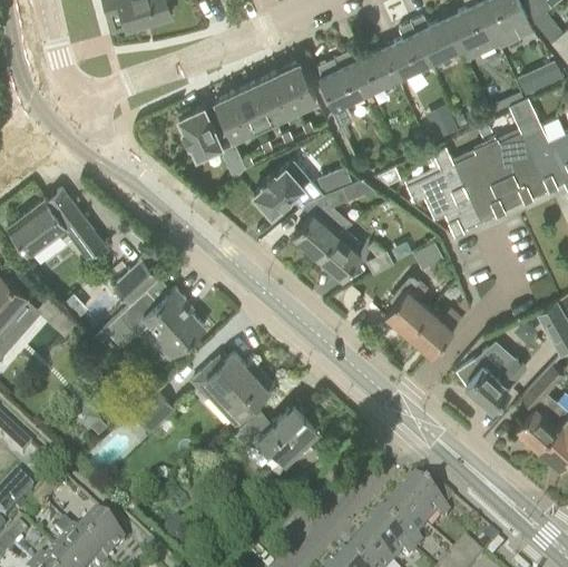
[(127,30),(127,31),(173,18),(166,0),(107,0),(106,0),(104,1),(106,9),(108,15),(109,19),(110,18),(115,33),(127,30)]
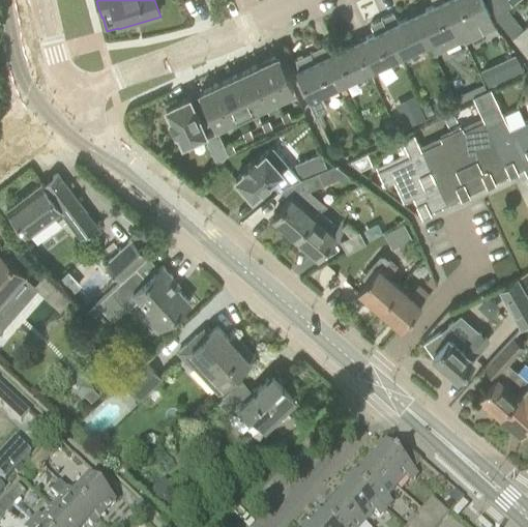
[(416,18),(430,47),(435,58),(466,44),(445,0),(431,0),(436,8),(416,18)]
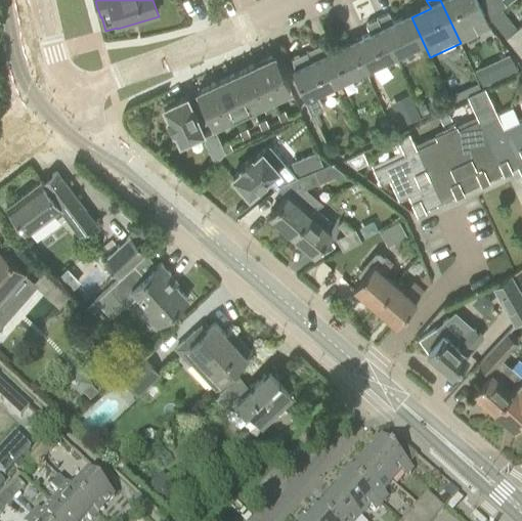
[(486,17),(481,7),(477,0),(440,0),(461,43),(462,45),(491,31),(485,17),(486,17)]
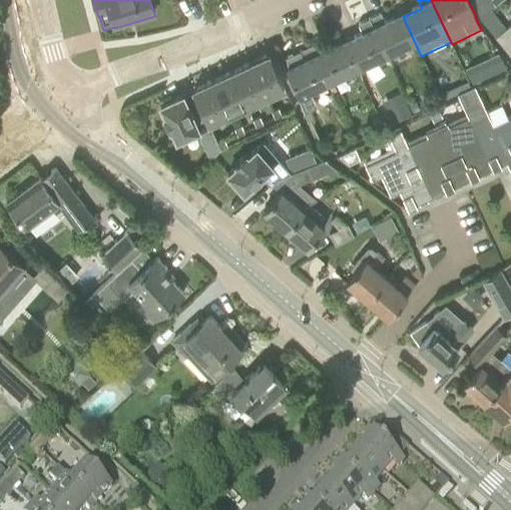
[(490,0),(473,0),(483,22),(490,15),(495,11),(507,0),(495,0),(492,3),(490,0)]
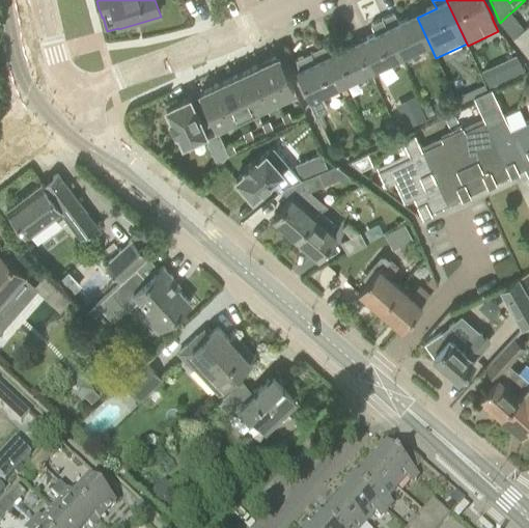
[(507,16),(500,23),(516,42),(523,34),(507,16)]
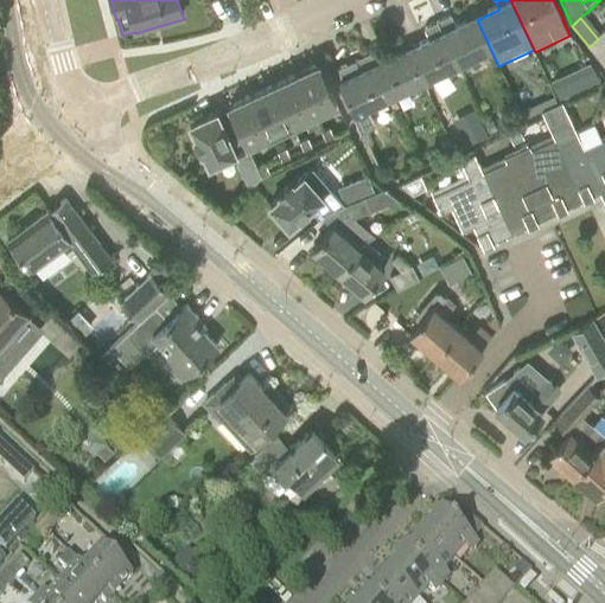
[(452,19),(438,26),(458,69),(492,53),(477,20),(458,30),(452,19)]
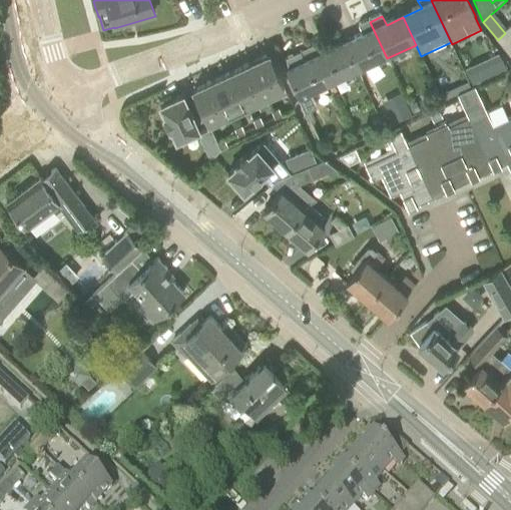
[(364,36),(346,44),(359,71),(387,58),(370,22),(360,27),(364,36)]
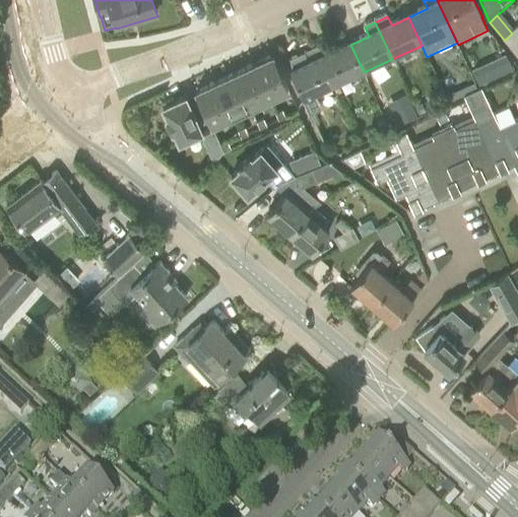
[(512,34),(505,41),(517,57),(517,29),(516,30),(512,34)]
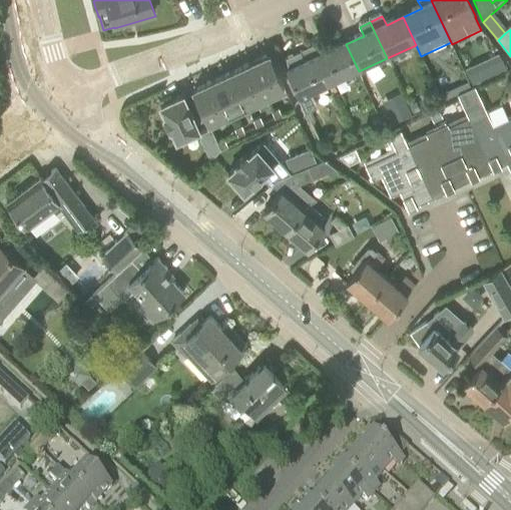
[(325,43),(313,49),(330,85),(359,71),(346,44),(329,52),(325,43)]
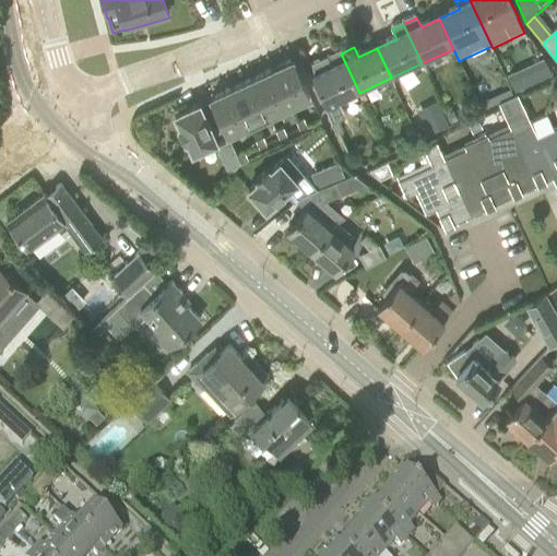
[(341,54),(309,68),(333,120),(347,114),(342,102),(359,93),(341,54)]
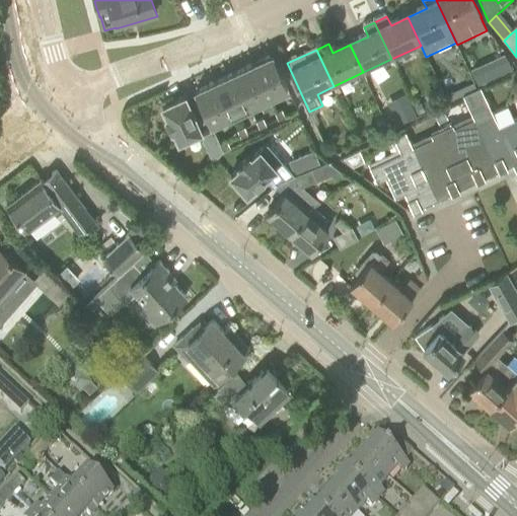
[(254,67),(270,99),(289,90),(274,58),(254,67)]
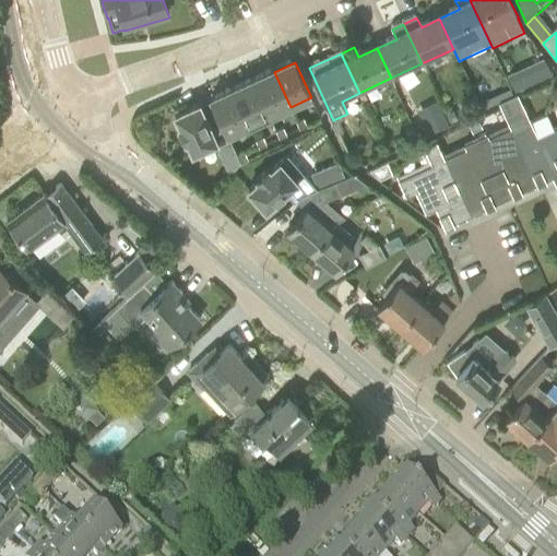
[(536,69),(542,82),(556,75),(550,62),(536,69)]
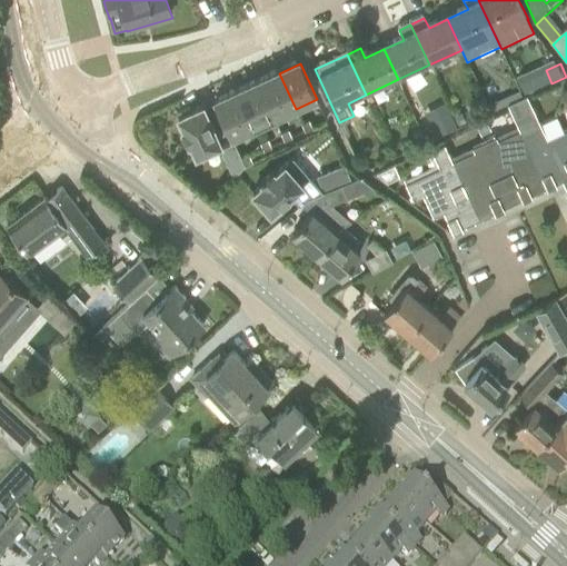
[(296,109),(279,73),(258,82),(275,119),(286,113),(290,125),(300,119),(295,109),(296,109)]
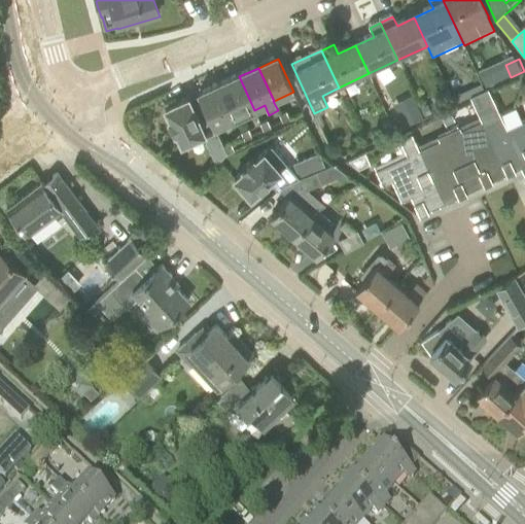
[(239,76),(219,85),(235,119),(254,110),(239,76)]
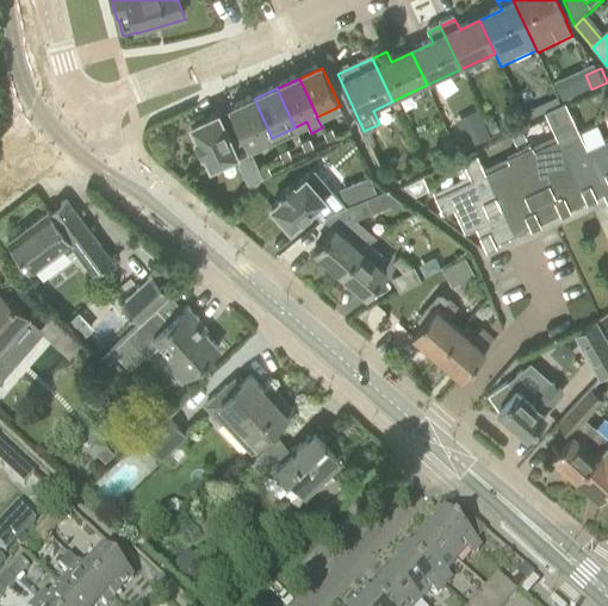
[(272,138),(254,99),(231,110),(249,148),(272,138)]
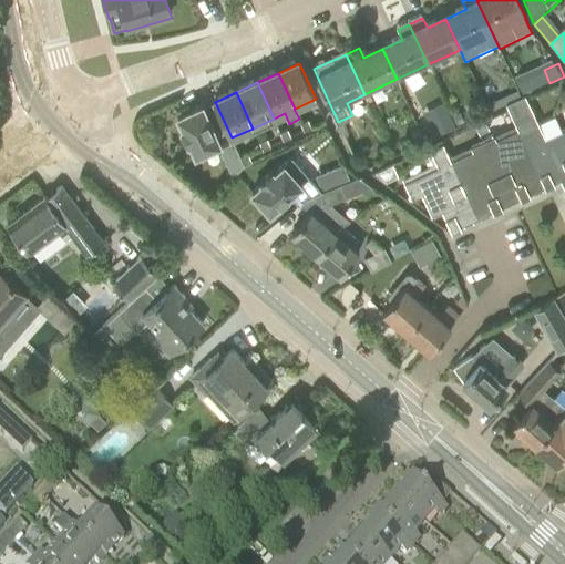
[(526,98),(507,106),(510,112),(512,116),(513,116),(547,190),(547,191),(554,187),(555,188),(556,187),(555,185),(562,182),(564,187),(564,136),(563,133),(546,141),(526,98)]
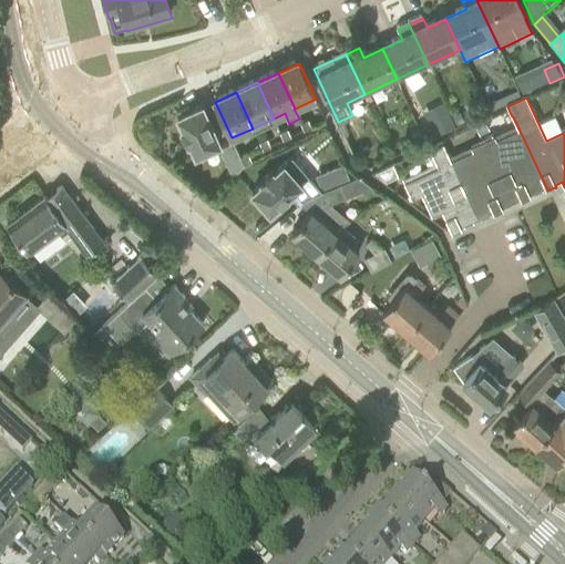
[(183,118),(180,119),(185,131),(183,132),(188,145),(191,144),(197,156),(221,145),(203,108),(192,113),(189,110),(181,114),(183,118)]
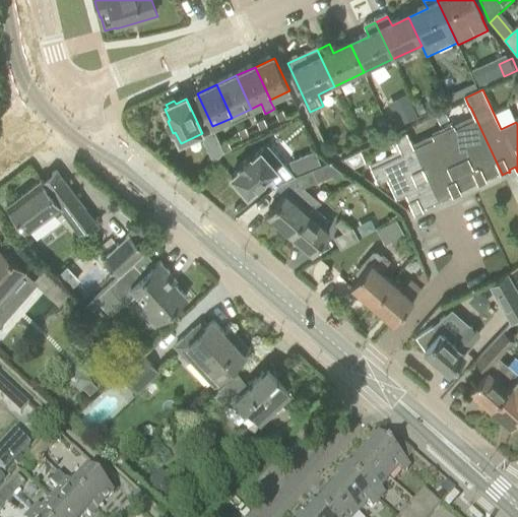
[(411,104),(393,112),(400,127),(418,119),(411,104)]
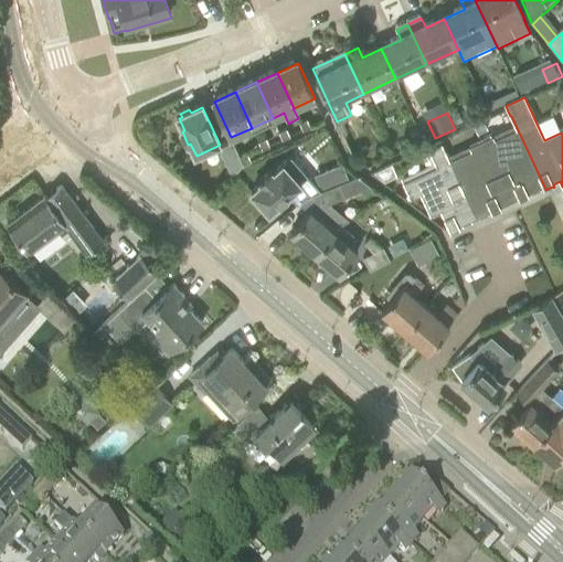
[(459,114),(452,117),(456,127),(464,124),(459,114)]
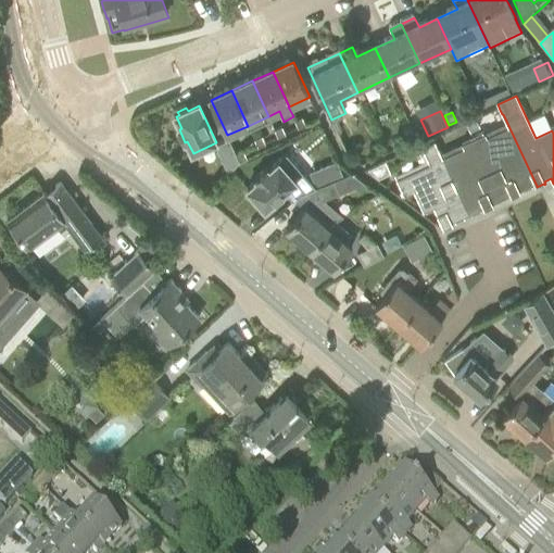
[(486,136),(475,141),(502,201),(513,197),(513,199),(519,196),(521,195),(520,192),(537,186),(503,114),(502,114),(510,129),(488,139),(486,136)]
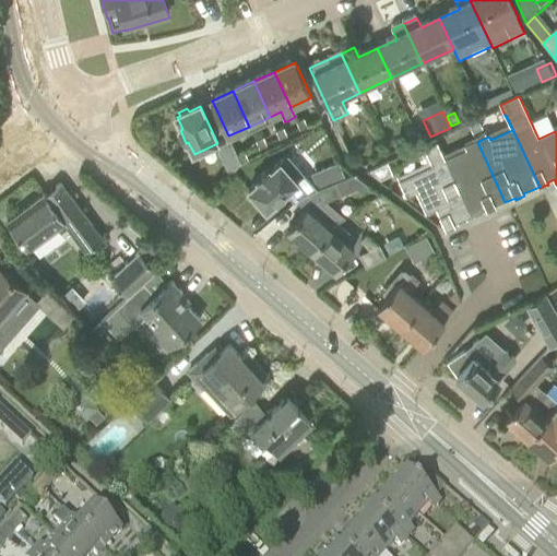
[(305,120),(297,123),(301,131),(308,128),(305,120)]
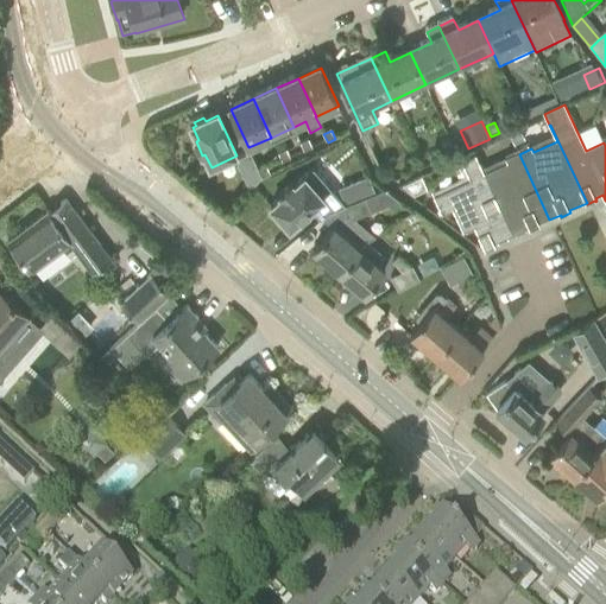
[(521,132),(511,137),(516,146),(525,141),(521,132)]
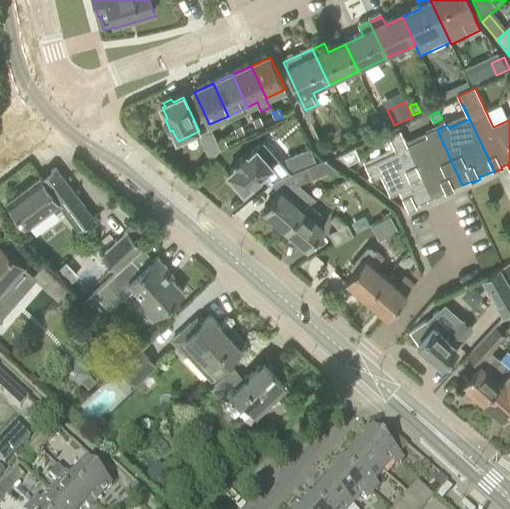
[(260,118),(254,122),(257,129),(264,126),(260,118)]
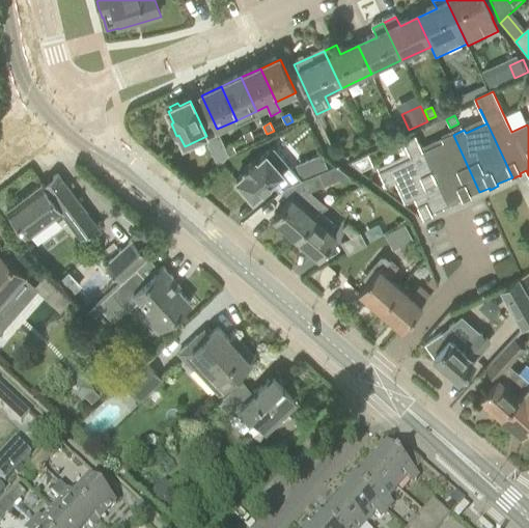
[(392,123),(387,126),(390,133),(396,131),(392,123)]
